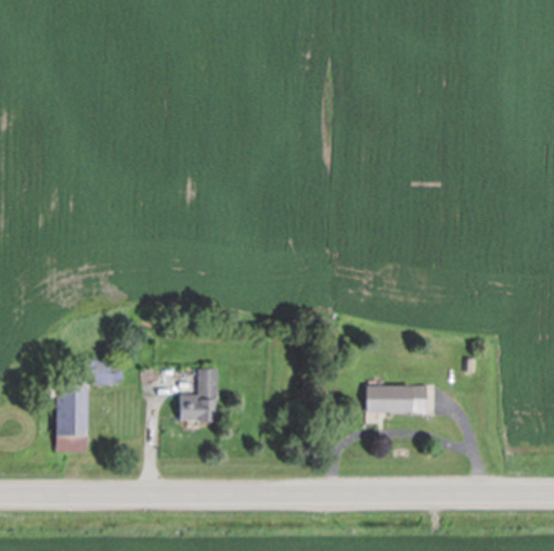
[(466,372),(466,359),(476,359),(476,372),(466,372)]
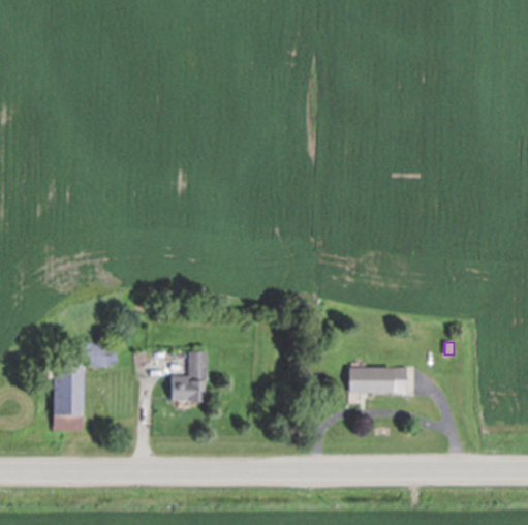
[(53,430),(53,413),(52,364),(71,364),(71,352),(81,352),(81,344),(118,344),(118,364),(83,364),(83,413),(82,413),(82,430),(53,430)]
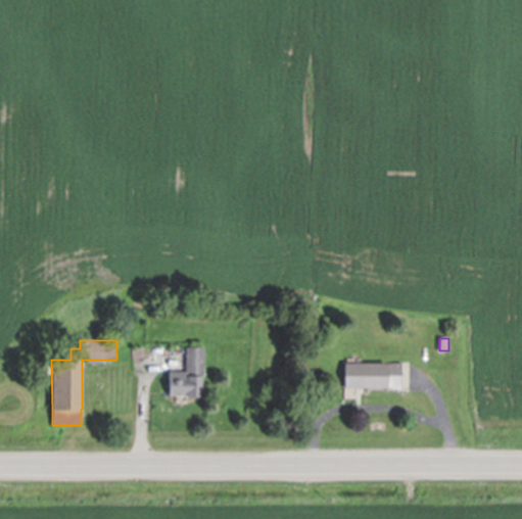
[(170,373),(187,373),(187,348),(205,348),(205,378),(202,378),(202,396),(171,396),(171,393),(170,393),(170,373)]
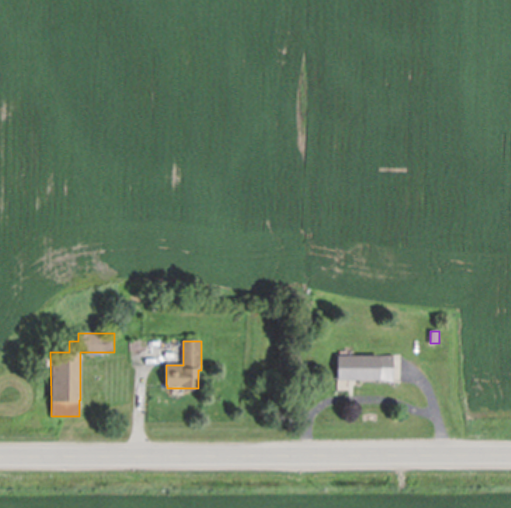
[(174,355),(174,343),(130,343),(130,367),(164,366),(164,355),(174,355)]
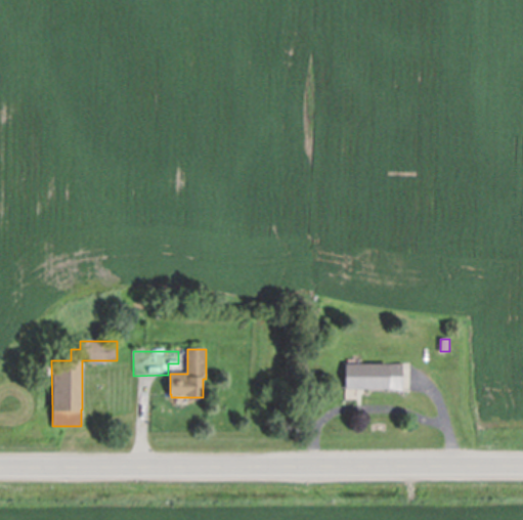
[(346,362),(388,363),(389,365),(403,363),(403,391),(389,388),(346,388),(346,362)]
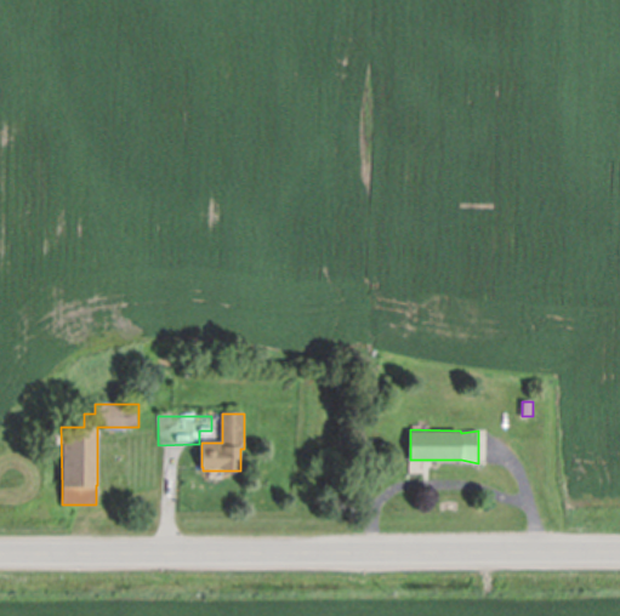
[(57,443),(57,444),(55,446),(52,446),(51,446),(49,446),(47,444),(46,443),(46,441),(46,440),(46,439),(47,438),(47,437),(49,435),(50,435),(51,435),(52,435),(53,435),(55,435),(57,438),(57,439),(58,440),(57,443)]
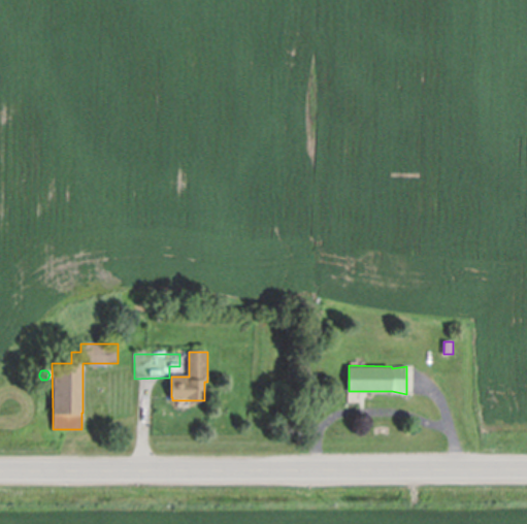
All buildings are outlined.
